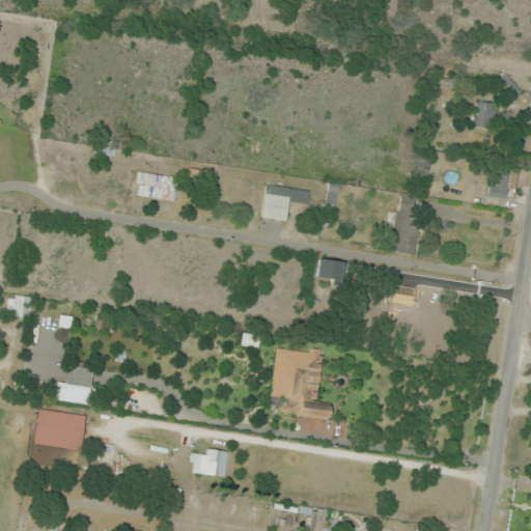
[(495,84),(508,101),(519,91),(505,76),(495,84)]
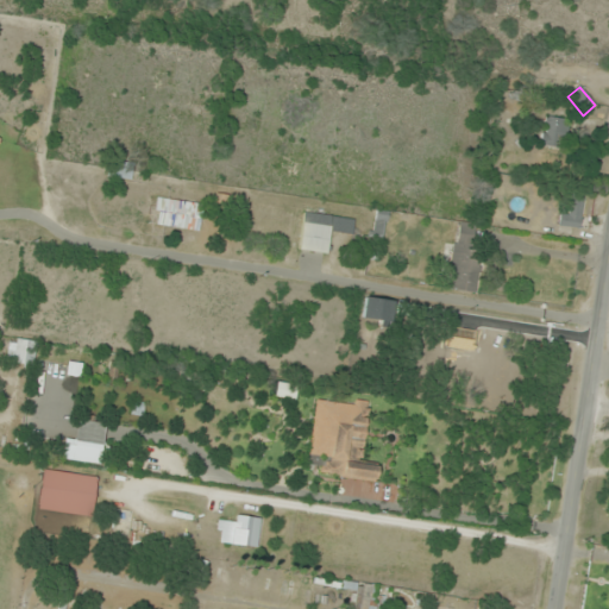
[(569,121),(545,117),(540,144),(564,149),(569,121)]
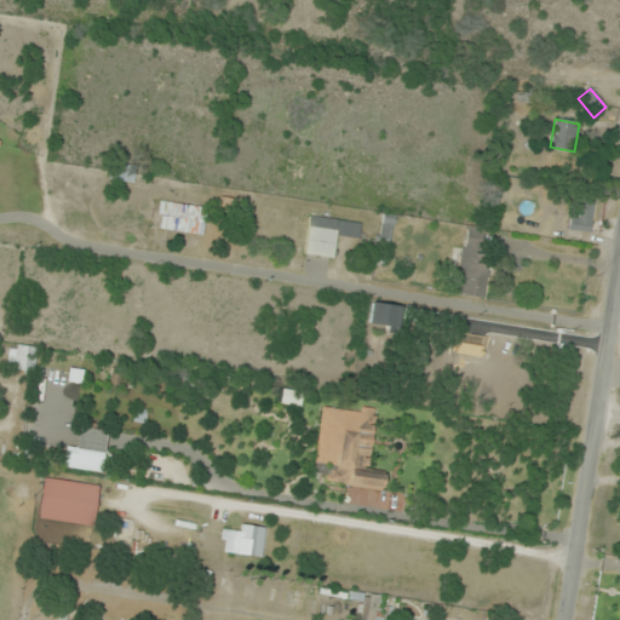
[(115,183),(131,183),(132,173),(116,172),(115,183)]
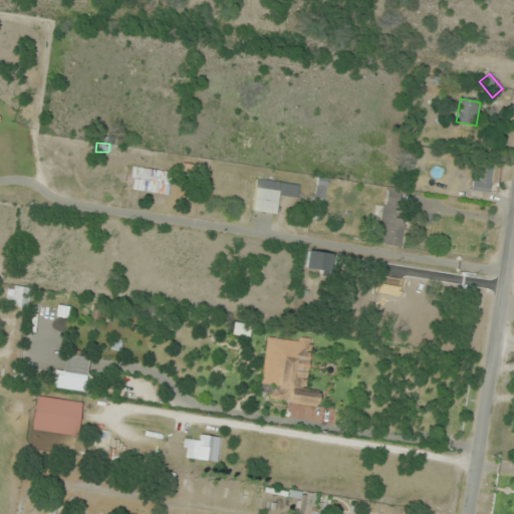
[(494,161),(484,160),(481,180),(474,179),(472,191),(489,194),(494,161)]
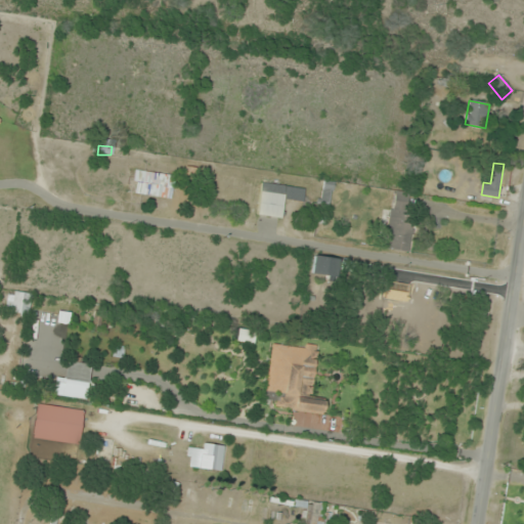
[(171,201),(174,177),(136,171),(132,194),(171,201)]
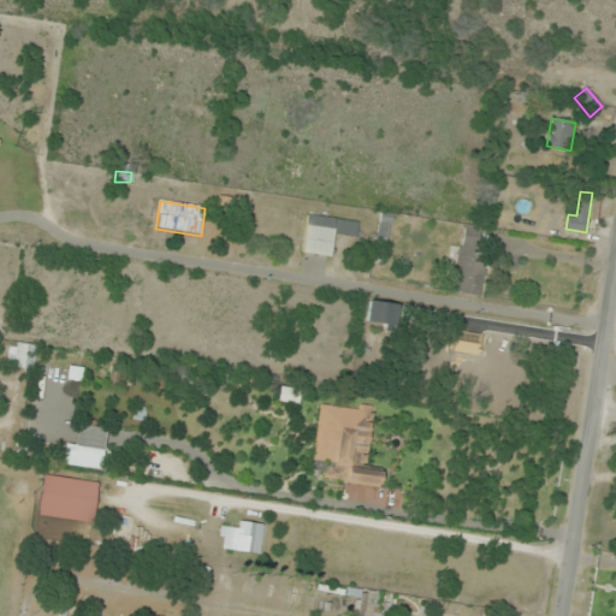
[(302,255),(330,259),(333,234),(356,236),(359,221),(307,215),(302,255)]
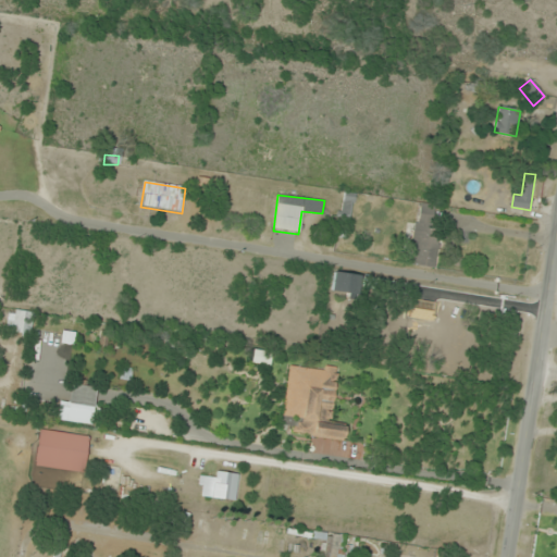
[(434,269),(440,226),(431,225),(434,205),(418,202),(409,265),(434,269)]
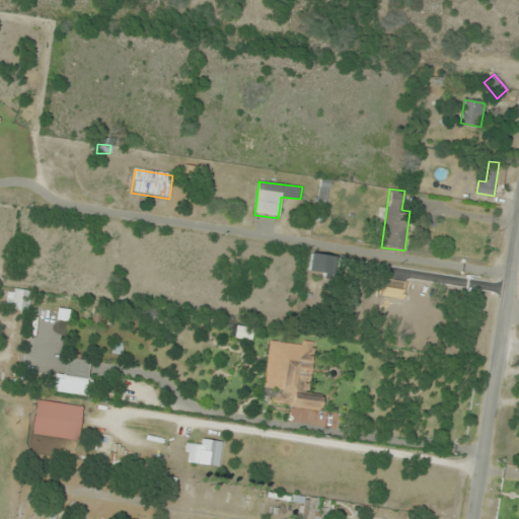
[(308,272),(321,274),(324,256),(311,254),(308,272)]
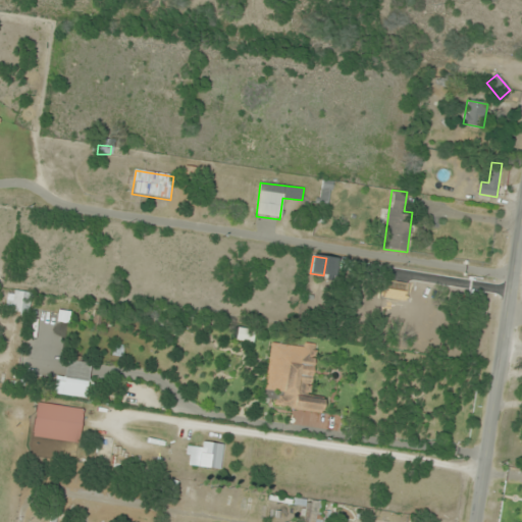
[(407,301),(409,285),(383,282),(383,289),(357,284),(352,321),(378,325),(382,298),(407,301)]
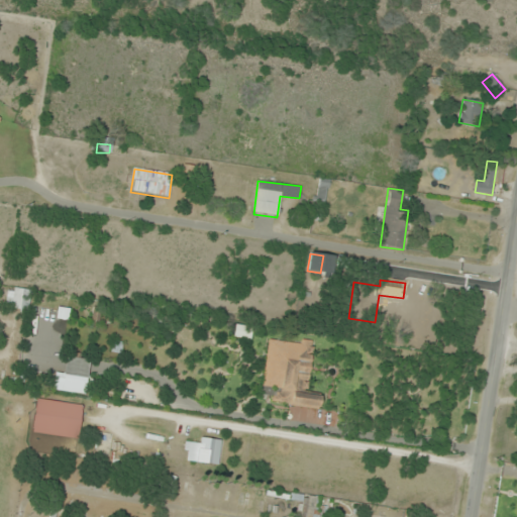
[(5,307),(27,311),(30,291),(8,288),(5,307)]
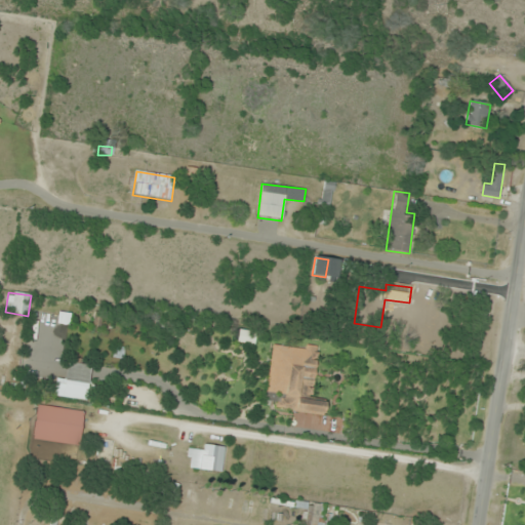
[(323,415),(325,401),(312,399),(318,351),(272,345),(266,397),(276,398),(275,409),(323,415)]
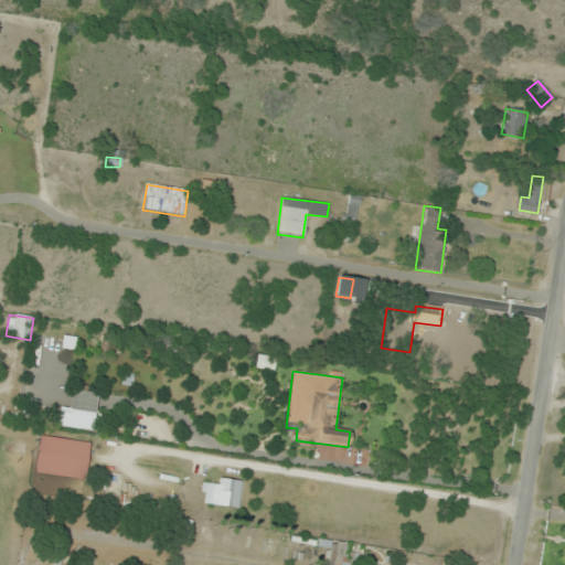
[(97,395),(72,392),(70,409),(60,408),(57,427),(92,432),(97,395)]
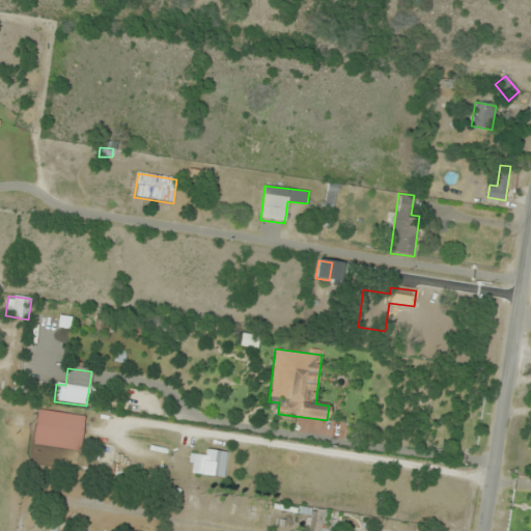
[(36,411),(31,447),(47,449),(45,463),(77,468),(84,417),(36,411)]
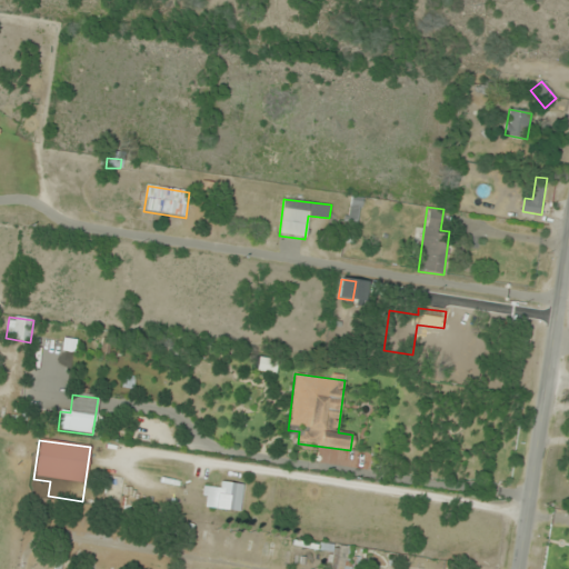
[(202,509),(241,510),(242,485),(216,483),(216,488),(203,488),(202,509)]
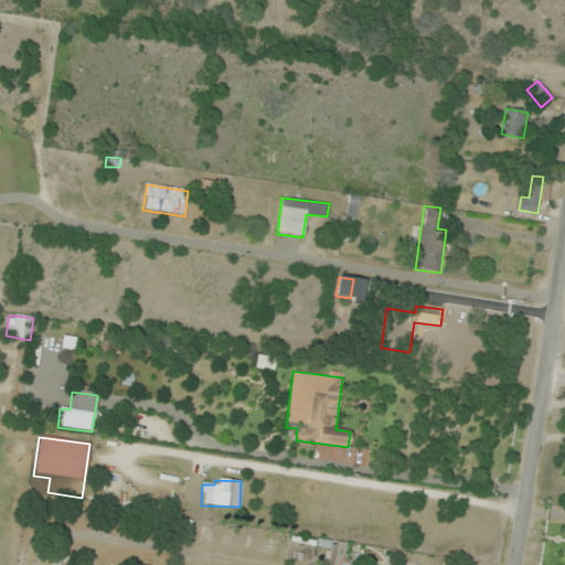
[(277,555),(280,541),(267,539),(264,553),(277,555)]
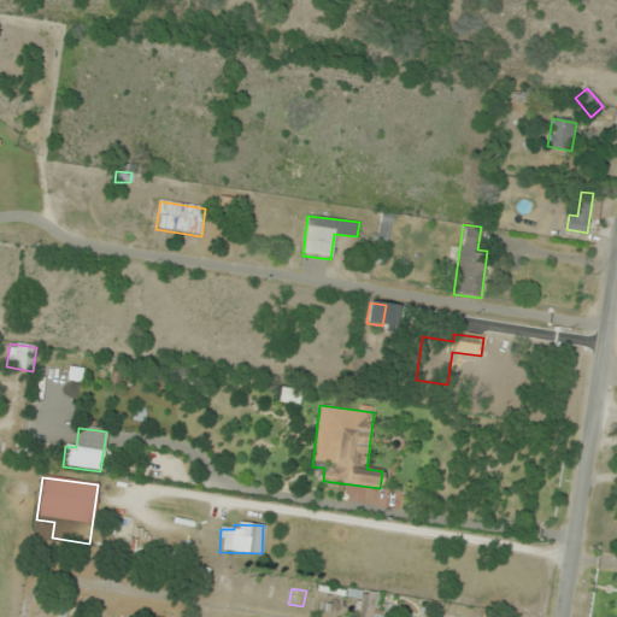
[(378,594),(360,594),(360,616),(383,616),(383,609),(378,609),(378,594)]
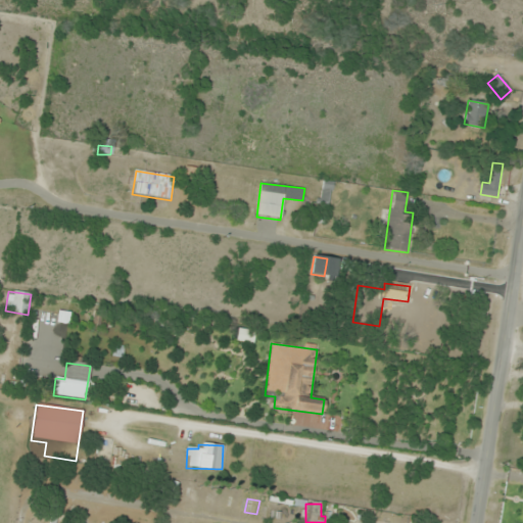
[(46,522),(55,522),(57,516),(49,514),(46,522)]
